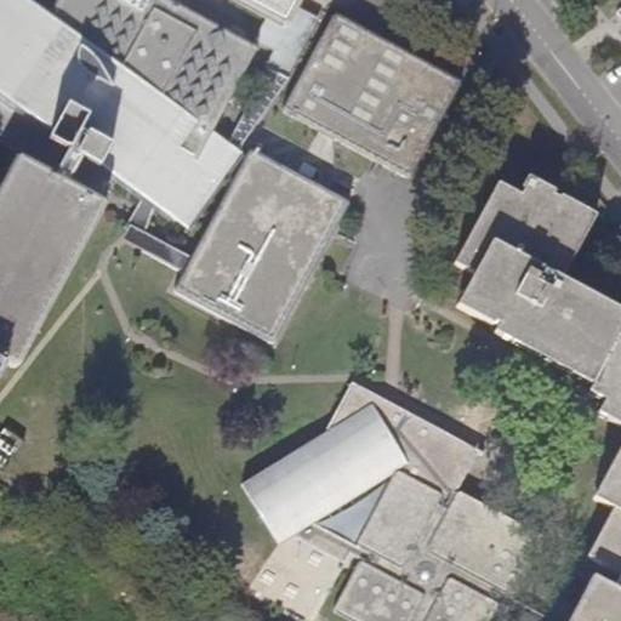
[(0,0),(0,115),(46,149),(83,157),(141,197),(157,208),(187,227),(192,226),(243,154),(237,149),(232,146),(227,142),(215,132),(47,15),(27,0),(0,0)]
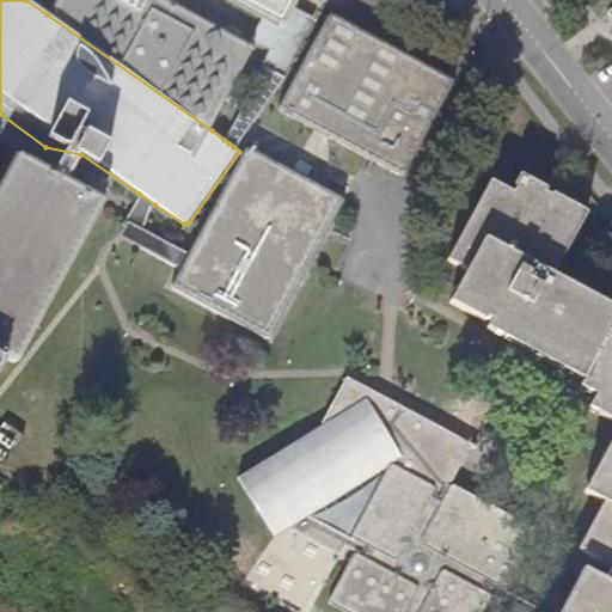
[(169,0),(55,0),(47,14),(212,130),(255,54),(256,49),(254,47),(250,43),(169,0)]
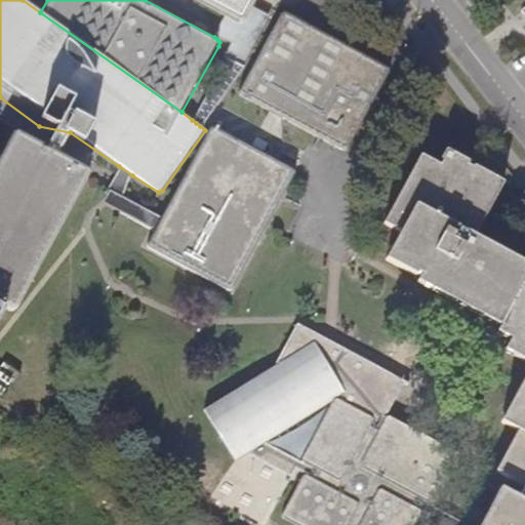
[(206,0),(239,17),(248,0),(206,0)]
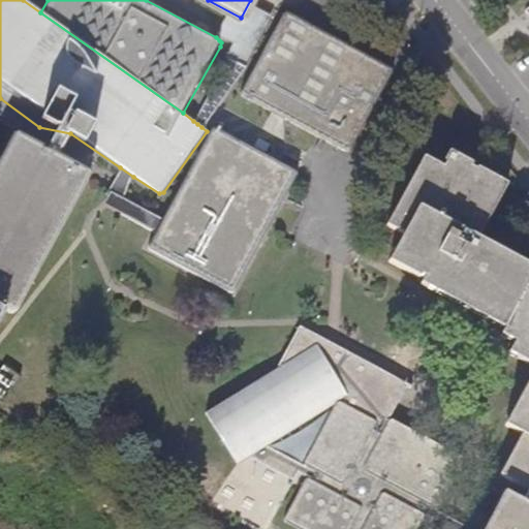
[(235,43),(193,121),(197,124),(201,127),(212,114),(246,67),(272,18),(265,13),(255,8),(249,20),(246,23),(241,25),(227,18),(221,28),(217,34),(235,43)]
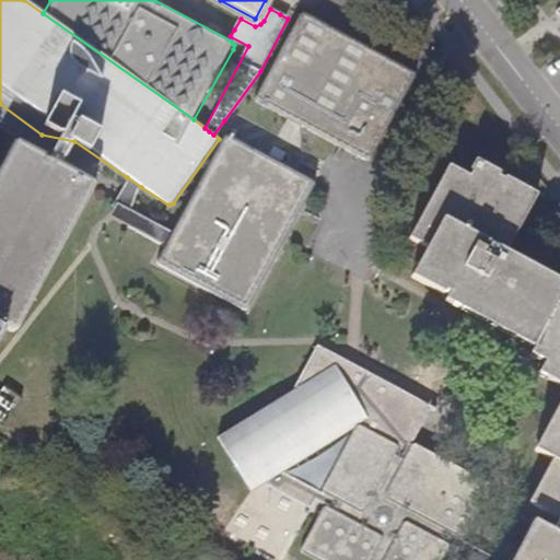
[(261,105),(337,146),(340,140),(369,155),(366,161),(370,160),(374,158),(416,78),(415,73),(308,14),(304,14),(301,15),(296,19),(256,96),(256,100),(257,102),(261,105)]
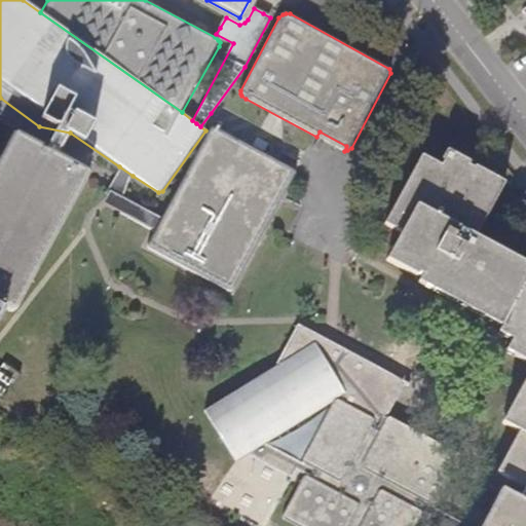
[(70,133),(39,126),(31,143),(49,150),(46,154),(37,168),(48,175),(57,159),(70,133)]
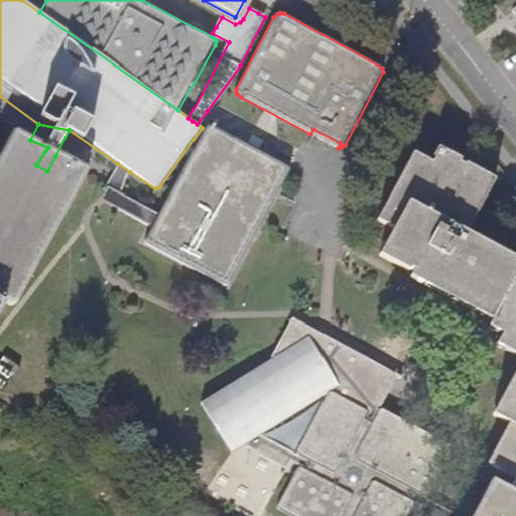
[(204,129),(159,214),(152,226),(147,236),(146,238),(147,241),(148,244),(226,284),(229,283),(231,280),(288,173),(289,170),(289,167),(287,165),(214,126),(212,125),(209,126),(206,127),(204,129)]
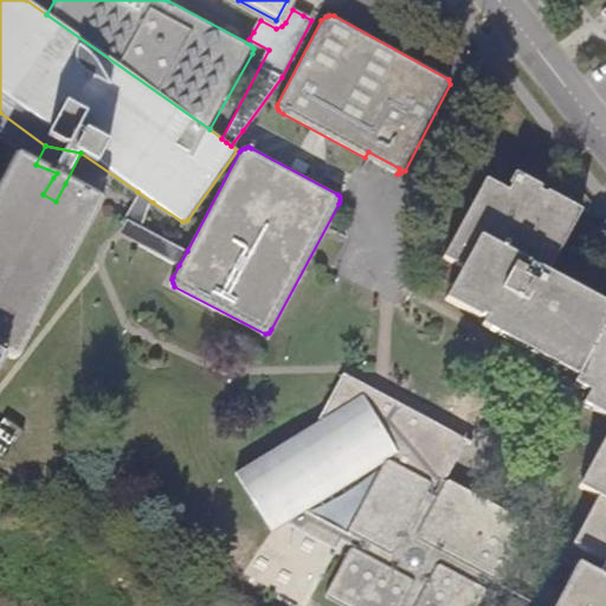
[(368,152),(365,158),(397,174),(399,168),(368,152)]
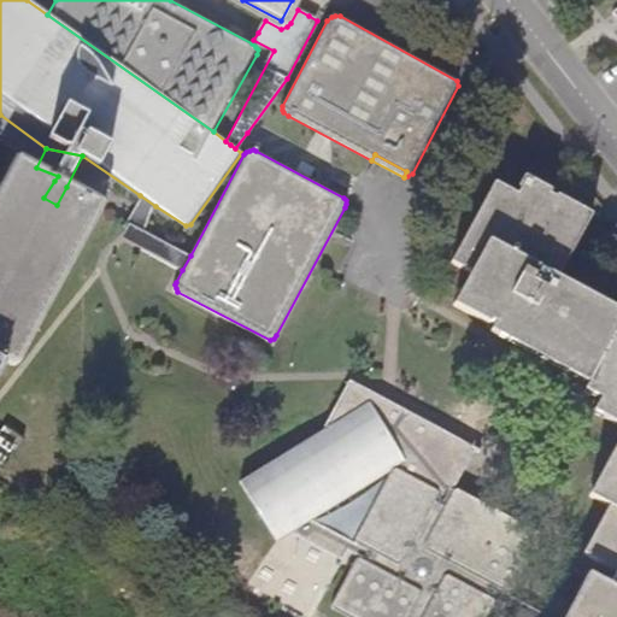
[(616,573),(616,310),(558,277),(592,215),(558,194),(556,197),(550,194),(552,191),(523,176),(517,187),(519,188),(516,194),(494,182),(451,260),(470,272),(452,303),(487,323),(492,322),(558,359),(556,364),(588,382),(592,376),(607,385),(600,399),(594,411),(616,423),(616,446),(591,495),(610,506),(585,554),(616,573)]
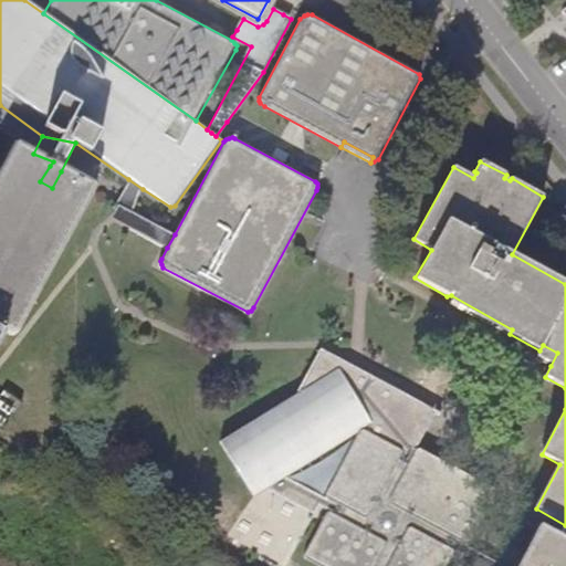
[(52,188),(40,181),(7,164),(0,176),(0,355),(7,359),(87,206),(52,188)]
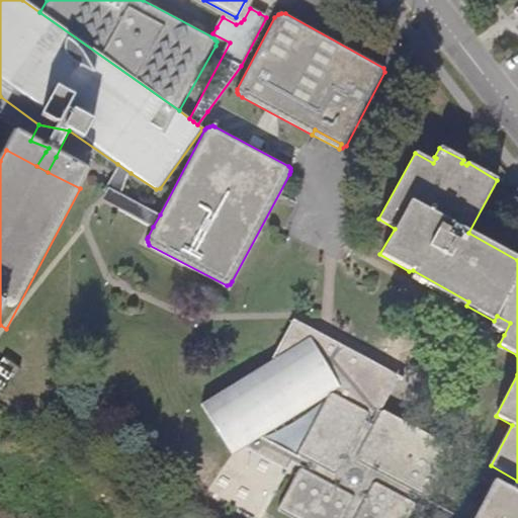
[(122,195),(131,173),(117,164),(110,186),(104,201),(153,227),(160,214),(122,195)]
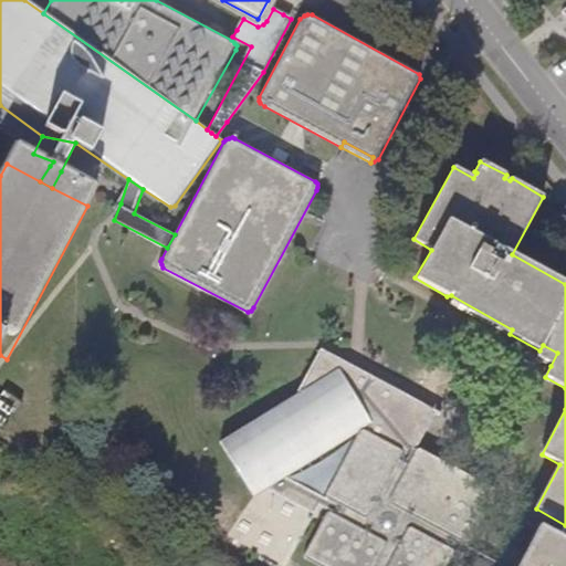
[(536,357),(551,366),(557,353),(543,345),(540,350),(536,357)]
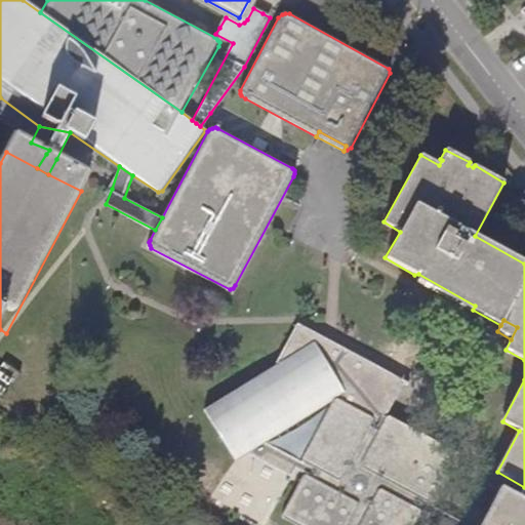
[(420,499),(433,506),(437,505),(440,501),(460,459),(459,455),(458,453),(432,439),(427,436),(392,417),(390,416),(387,416),(385,417),(402,380),(293,321),(266,374),(207,410),(230,448),(237,458),(249,452),(267,441),(335,399),(321,426),(311,445),(303,460),(317,470),(312,478),(305,474),(282,517),(297,524),(414,524),(421,514),(420,510),(416,508),(420,499)]
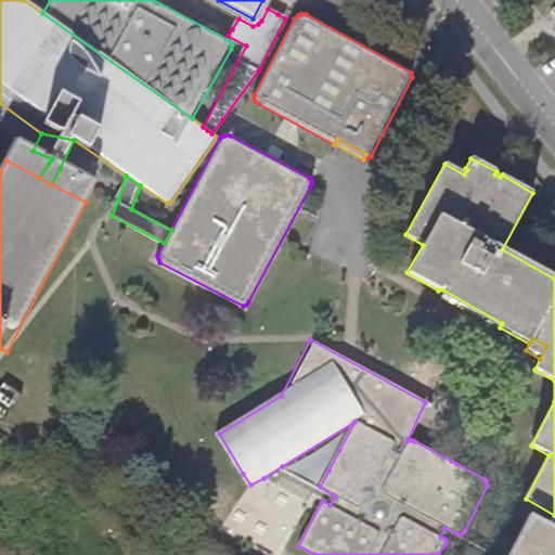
[(313,497),(322,501),(330,505),(335,497),(320,487),(282,466),(263,478),(308,502),(313,497)]
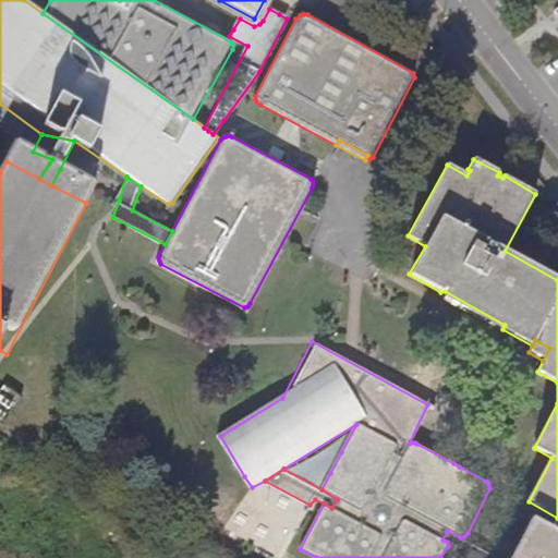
[(557,557),(557,518),(550,530),(532,520),(511,557),(557,557)]
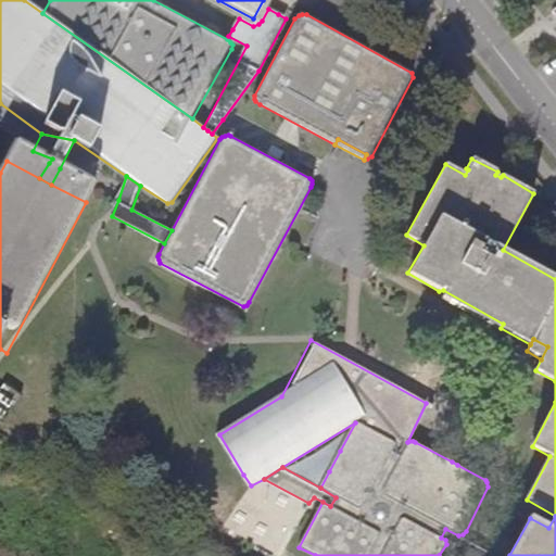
[(462,555),(497,555),(488,551),(458,535),(445,529),(441,538),(445,540),(454,544),(452,551),(462,555)]
